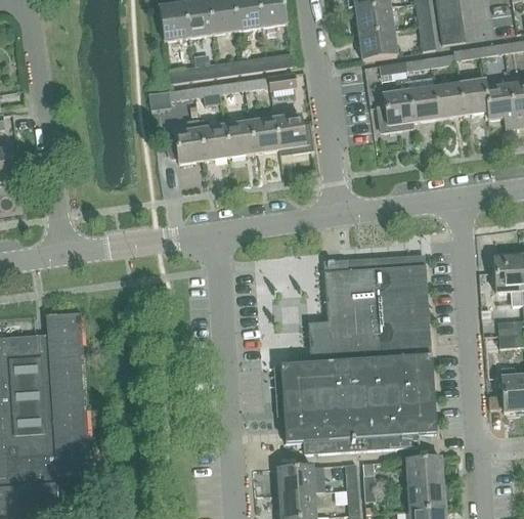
[(202,0),(183,3),(188,38),(213,35),(208,0),(202,0)]
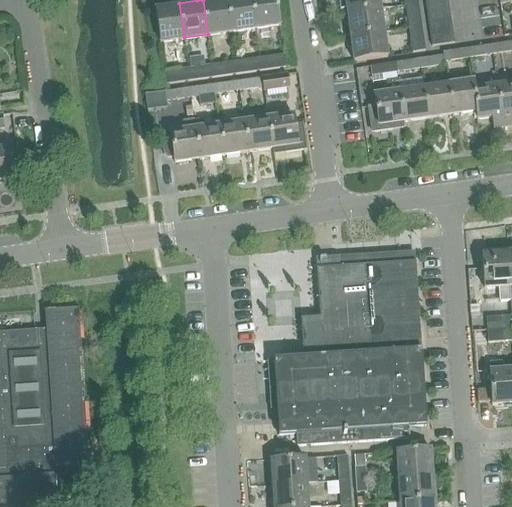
[(203,0),(208,34),(232,30),(228,0),(203,0)]
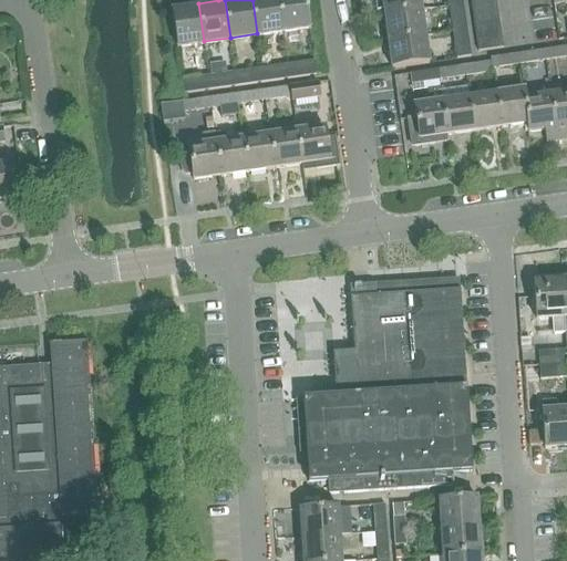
[(253,0),(257,33),(284,30),(279,0),(253,0)]
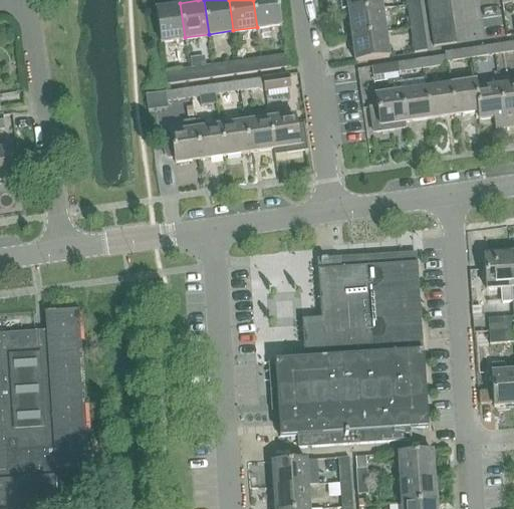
[(253,0),(257,27),(281,24),(277,0),(253,0)]
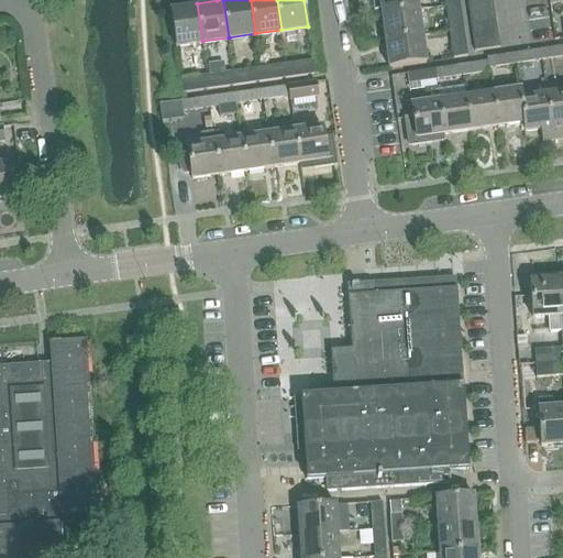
[(381,0),(382,11),(419,6),(418,0),(381,0)]
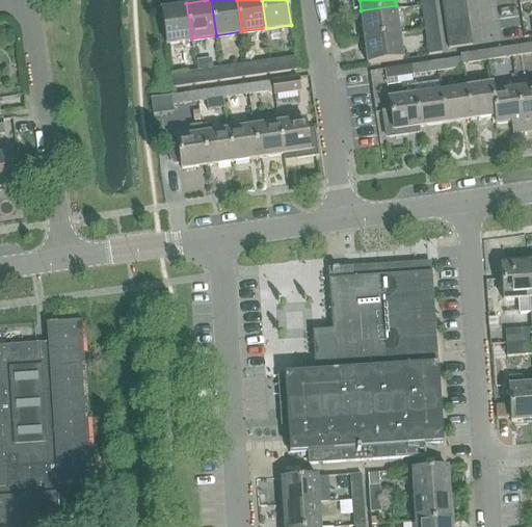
[(443,10),(467,6),(466,0),(442,0),(443,10)]
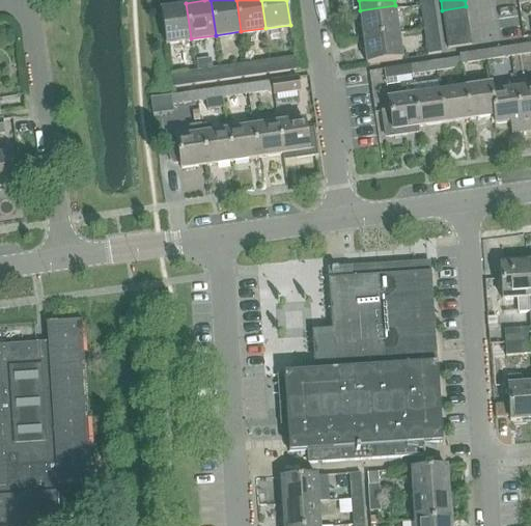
[(191,38),(186,3),(161,6),(166,43),(191,38)]
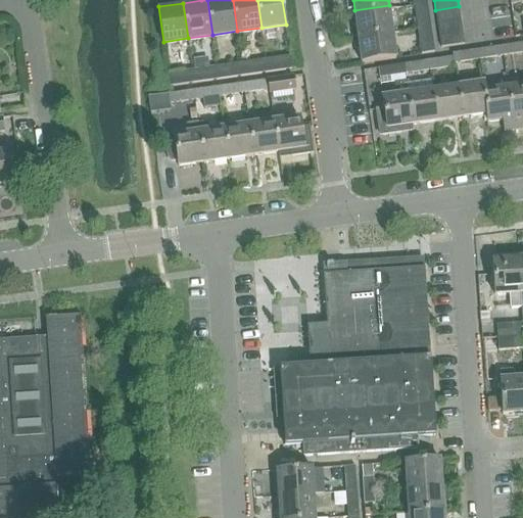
[(354,10),(359,35),(392,30),(389,5),(354,10)]
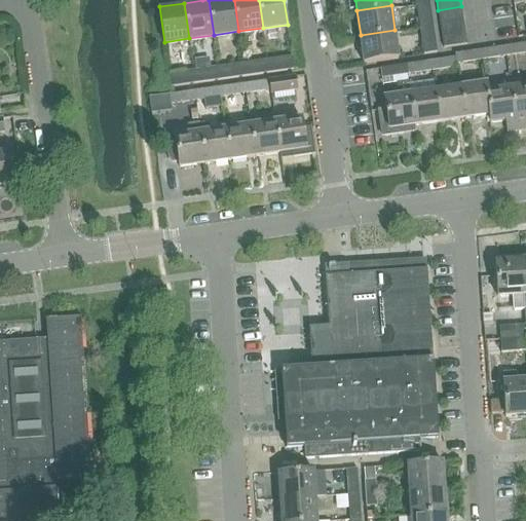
[(440,21),(462,17),(461,6),(438,10),(440,21)]
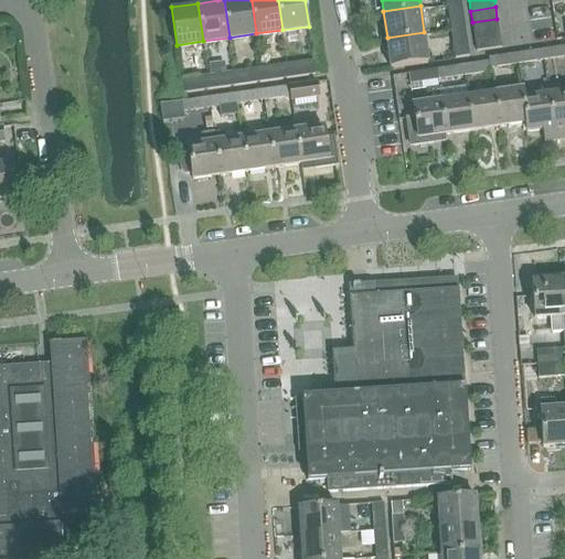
[(448,12),(451,29),(466,27),(462,10),(448,12)]
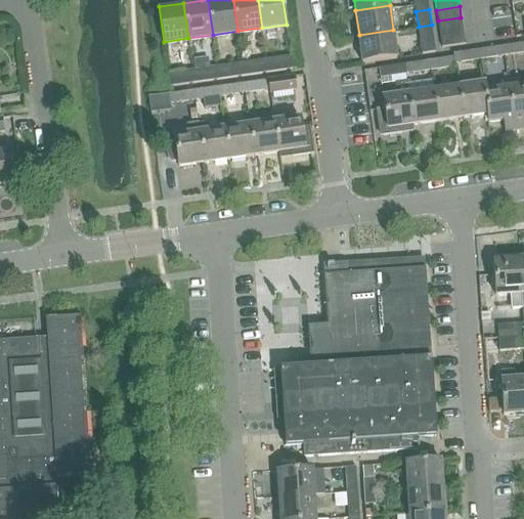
[(440,32),(463,29),(461,17),(438,20),(440,32)]
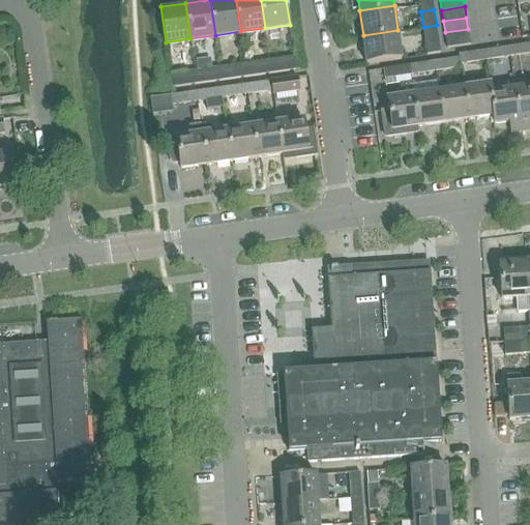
[(446,45),(470,40),(468,29),(445,32),(446,45)]
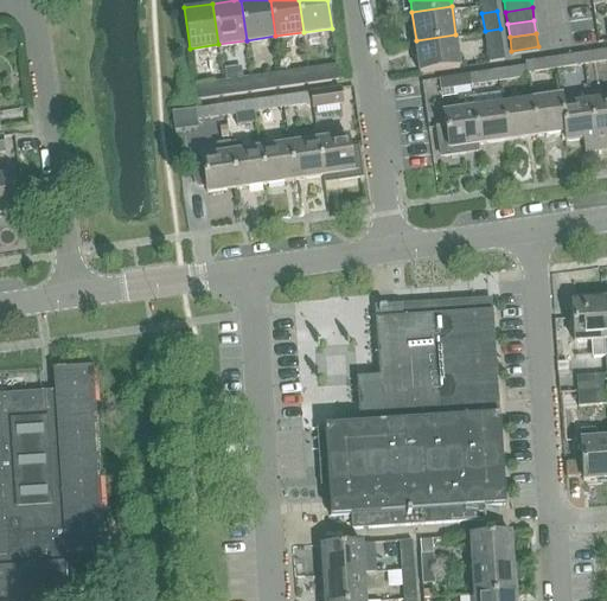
[(455,34),(416,40),(420,69),(460,64),(455,34)]
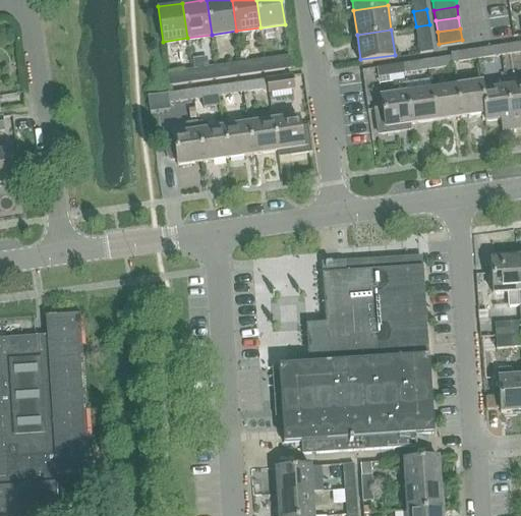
[(430,34),(417,36),(419,50),(432,48),(430,34)]
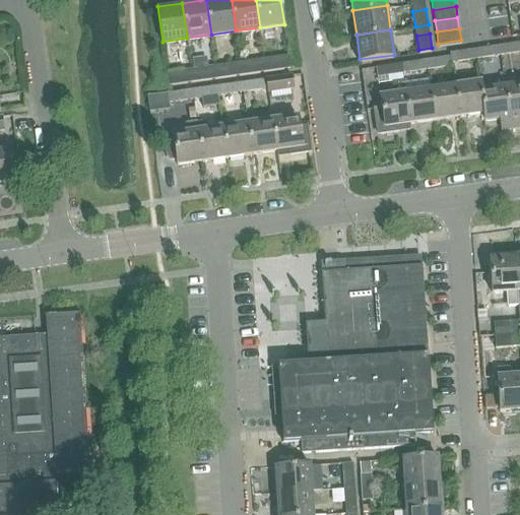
[(519,39),(500,43),(501,52),(519,48),(519,39)]
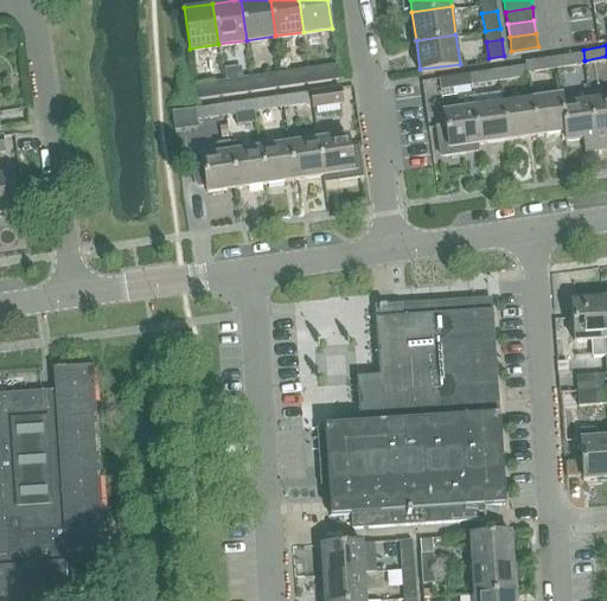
[(585,61),(583,50),(555,53),(556,64),(585,61)]
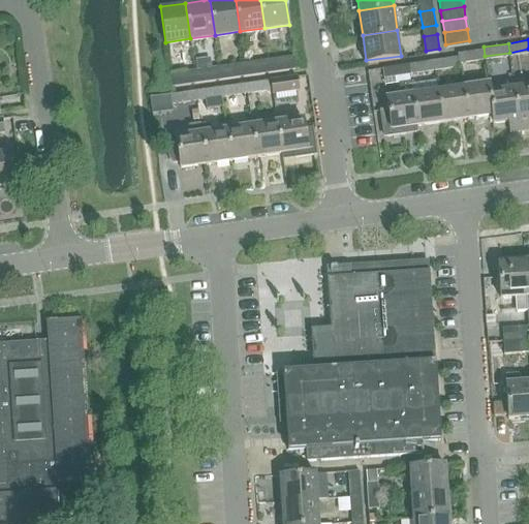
[(484,47),(458,51),(458,54),(459,60),(485,56),(484,47)]
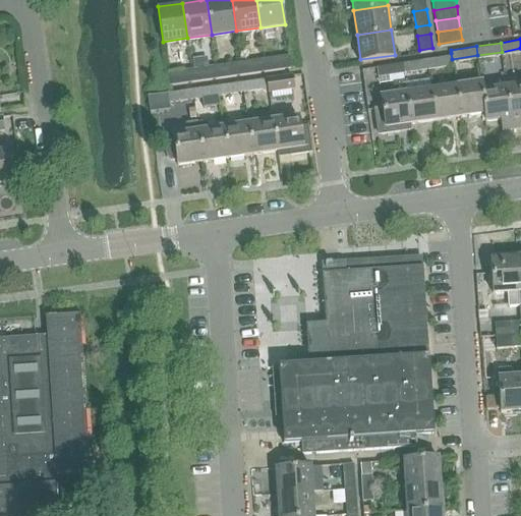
[(265,55),(267,68),(282,66),(280,53),(265,55)]
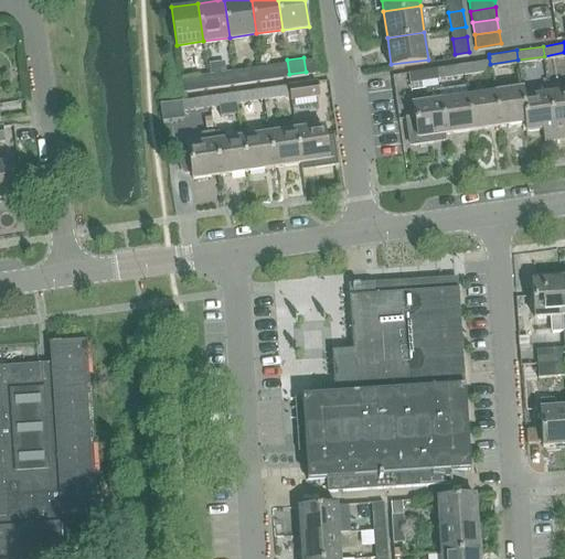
[(489,57),(464,61),(465,72),(491,67),(490,64),(489,57)]
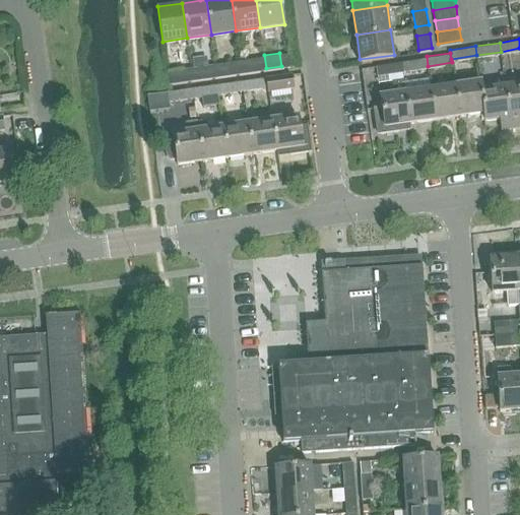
[(427,56),(423,57),(401,60),(403,69),(428,66),(427,56)]
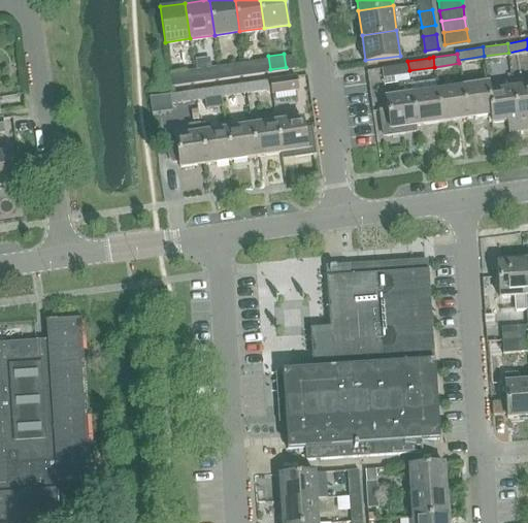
[(243,60),(245,73),(261,71),(259,58),(243,60)]
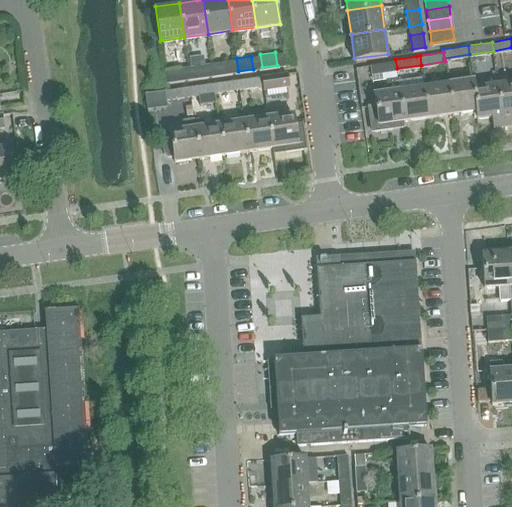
[(212,61),(213,74),(229,72),(227,59),(212,61)]
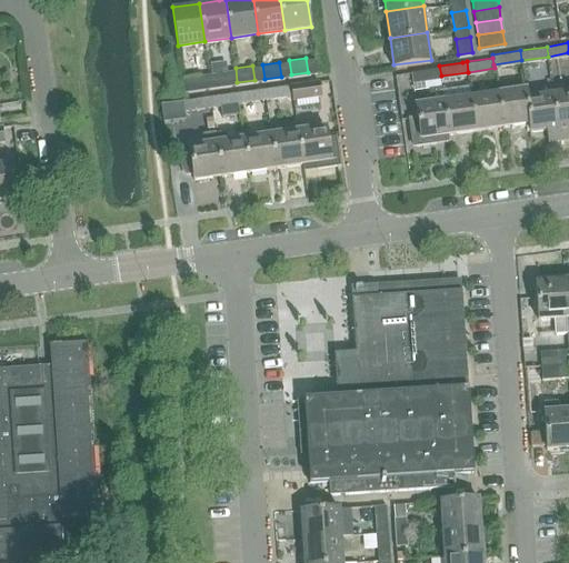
[(439,66),(411,70),(413,80),(441,76),(439,66)]
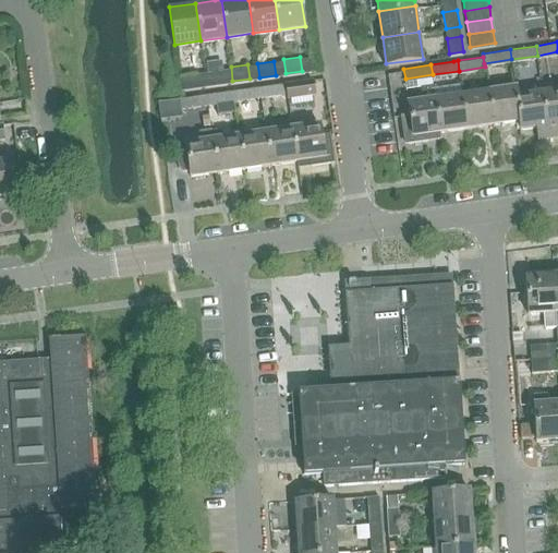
[(204,71),(206,85),(223,82),(221,68),(204,71)]
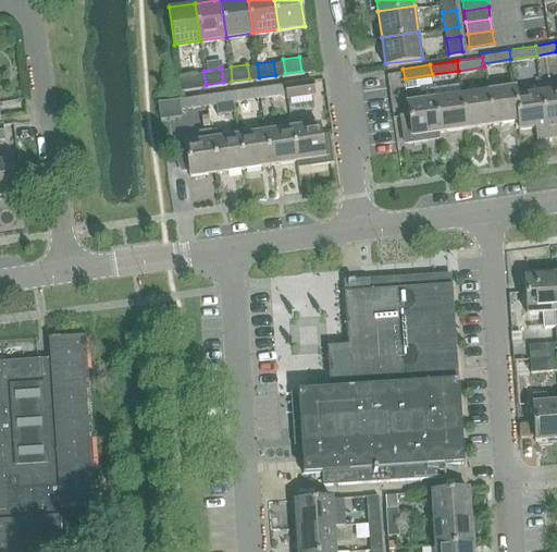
[(197,86),(195,72),(178,74),(181,88),(197,86)]
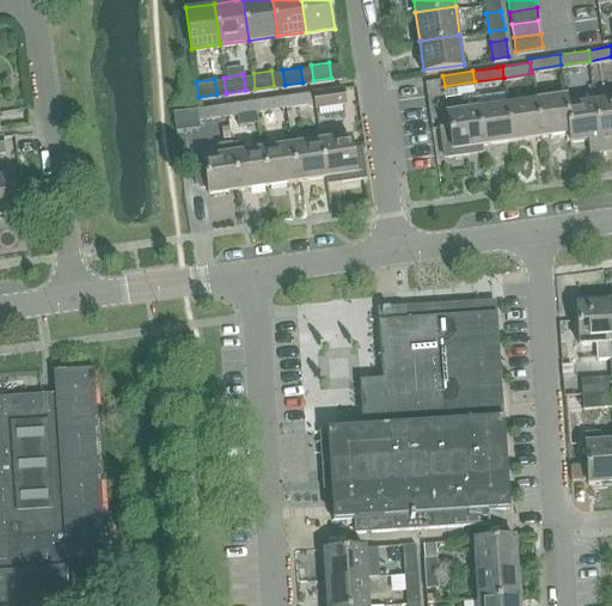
[(343,85),(313,90),(314,101),(314,104),(344,101),(343,85)]
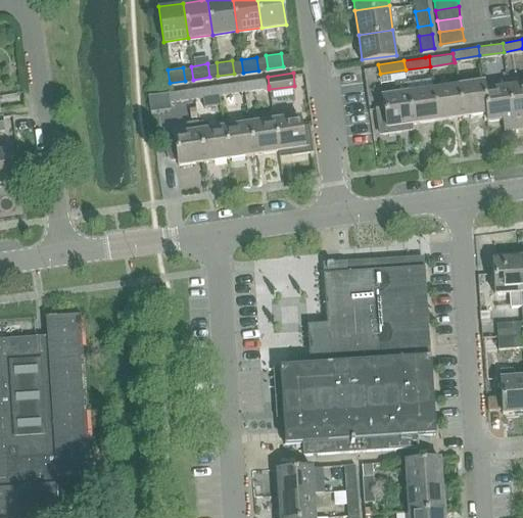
[(522,82),(518,83),(517,74),(507,75),(514,126),(522,125),(522,115),(522,113),(522,82)]
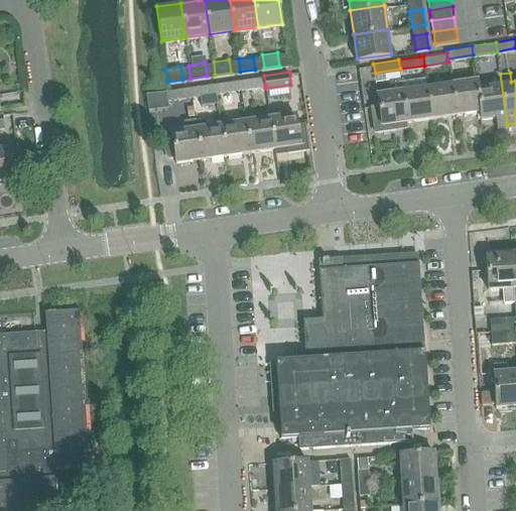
[(490,76),(491,85),(478,87),(477,87),(480,110),(481,117),(496,115),(497,126),(507,124),(500,74),(490,76)]
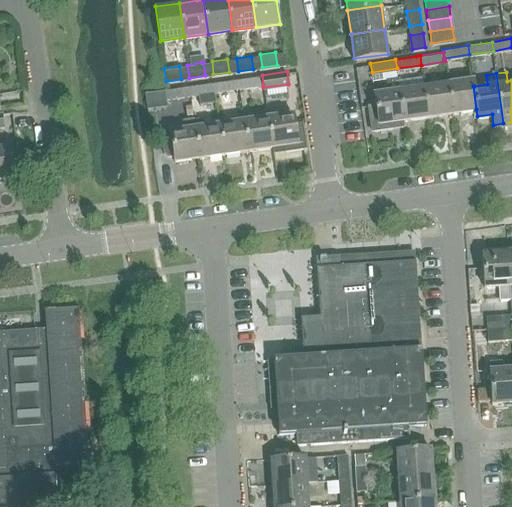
[(262,75),(237,78),(239,87),(263,84),(262,75)]
